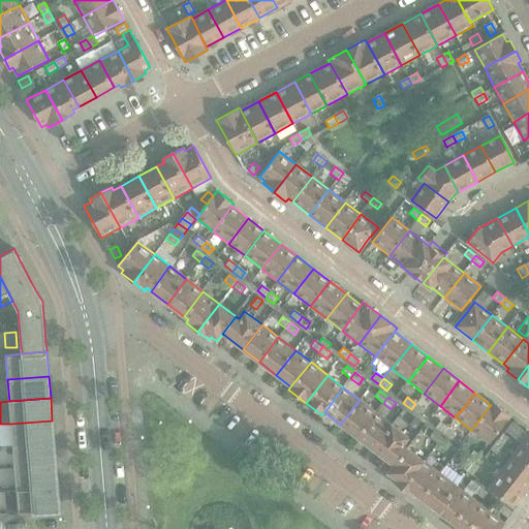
[(356,436),(375,412),(368,406),(360,400),(354,406),(340,425),(356,436)]
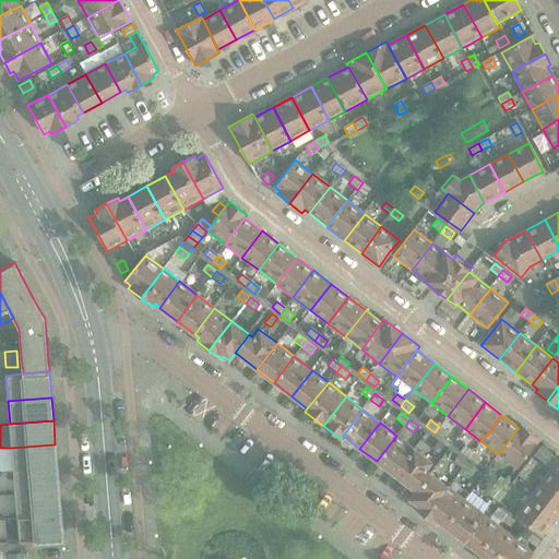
[(516,470),(539,440),(521,425),(519,428),(518,429),(498,454),(495,458),(502,463),(506,461),(516,470)]
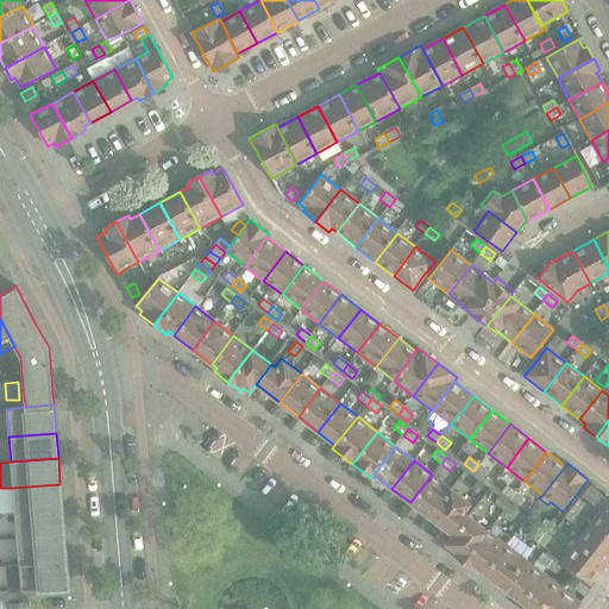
[(488,472),(478,465),(473,471),(483,478),(488,472)]
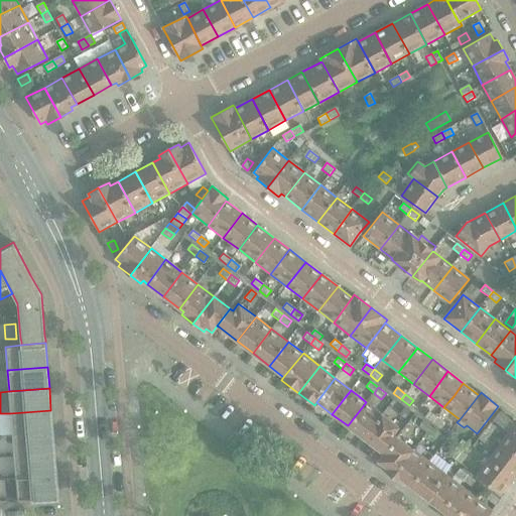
[(364,438),(382,414),(366,402),(348,425),(364,438)]
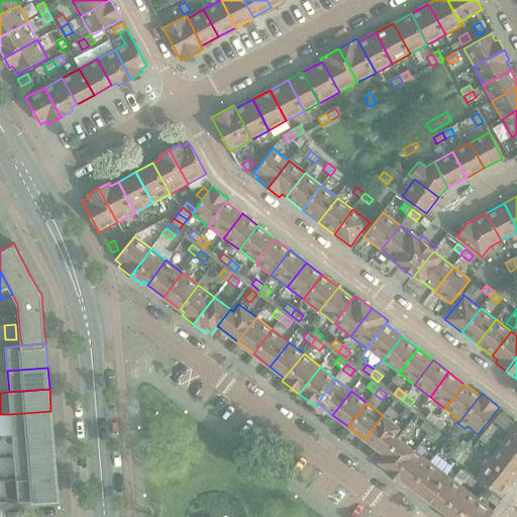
[(405,420),(411,413),(405,409),(400,416),(405,420)]
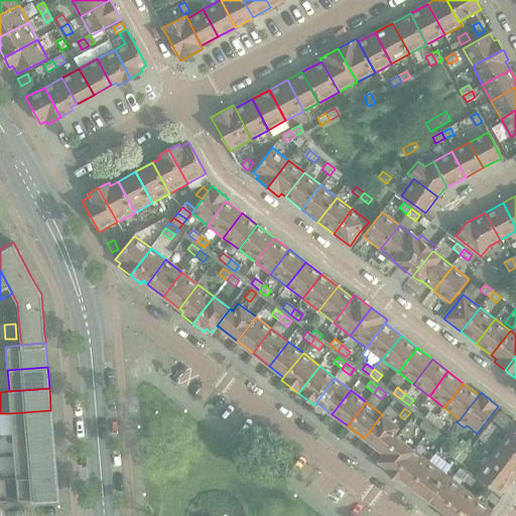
[(52,431),(50,410),(10,413),(12,434),(52,431)]
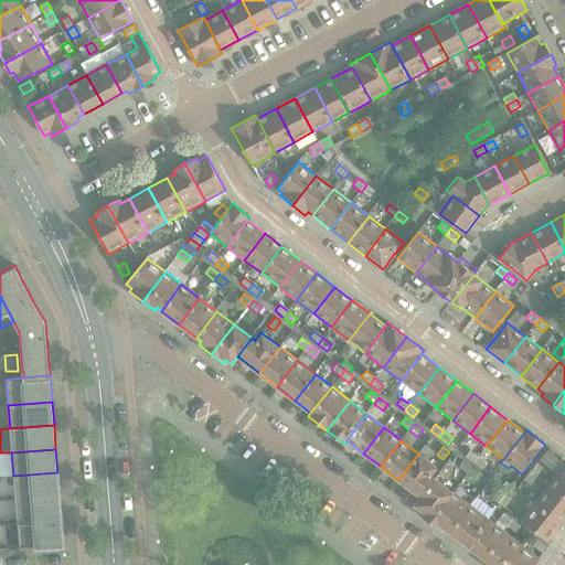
[(478,457),(469,451),(465,457),(473,464),(478,457)]
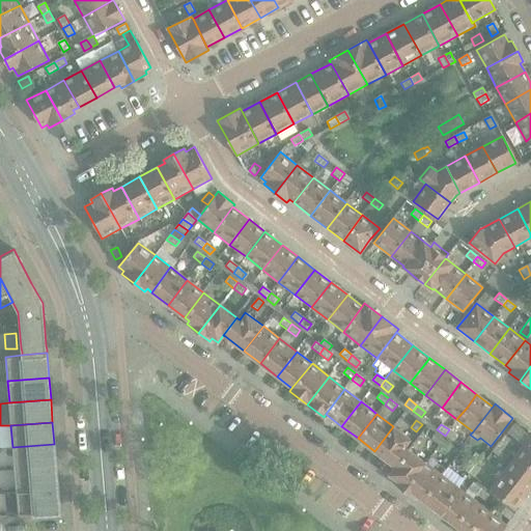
[(403,446),(410,439),(393,426),(374,451),(392,465),(394,467),(408,449),(406,448),(403,446)]
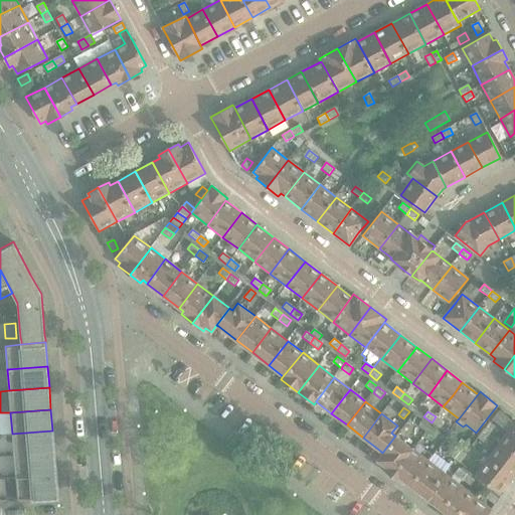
[(444,422),(436,416),(432,422),(440,428),(444,422)]
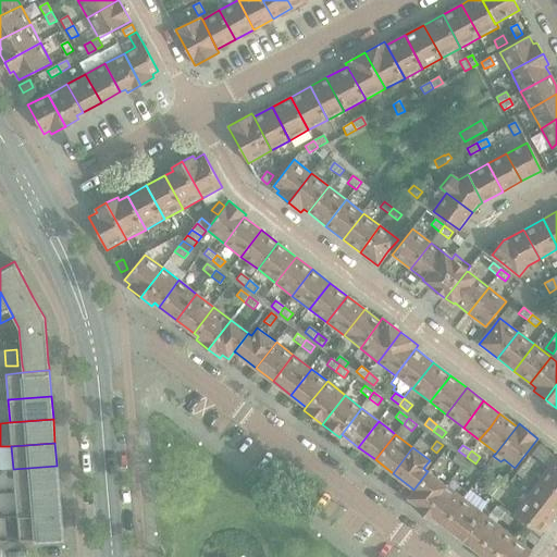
[(465,461),(457,456),(453,461),(460,468),(465,461)]
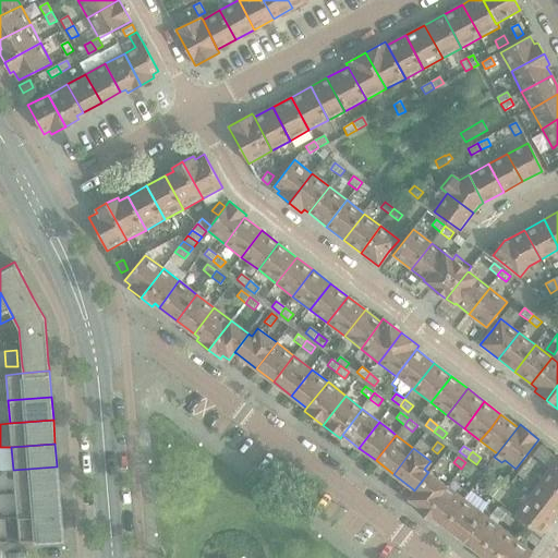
[(557,458),(547,471),(541,481),(557,493),(557,458)]
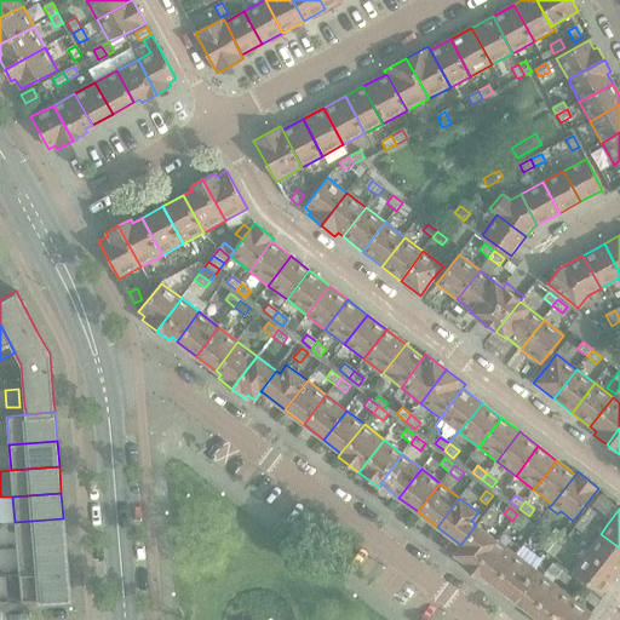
[(589,524),(596,515),(589,510),(581,518),(589,524)]
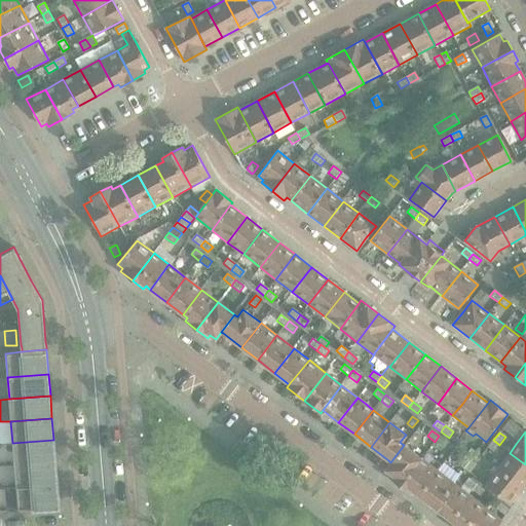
[(446,442),(439,436),(435,442),(442,447),(446,442)]
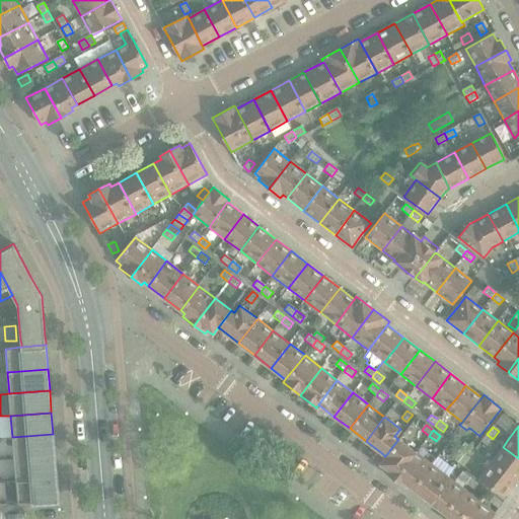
[(55,456),(53,434),(12,437),(14,459),(55,456)]
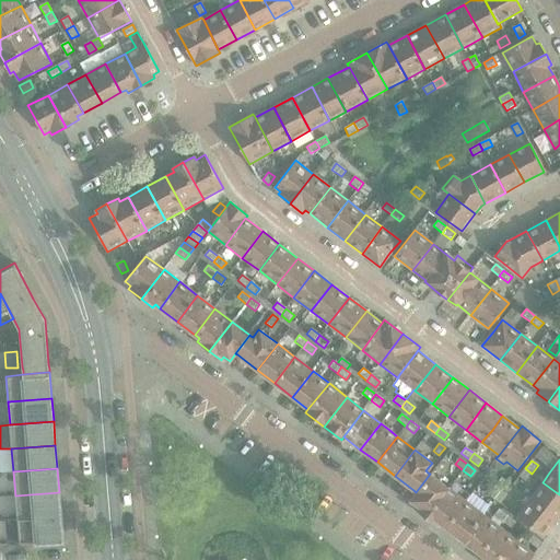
[(525,481),(532,474),(525,468),(518,477),(525,481)]
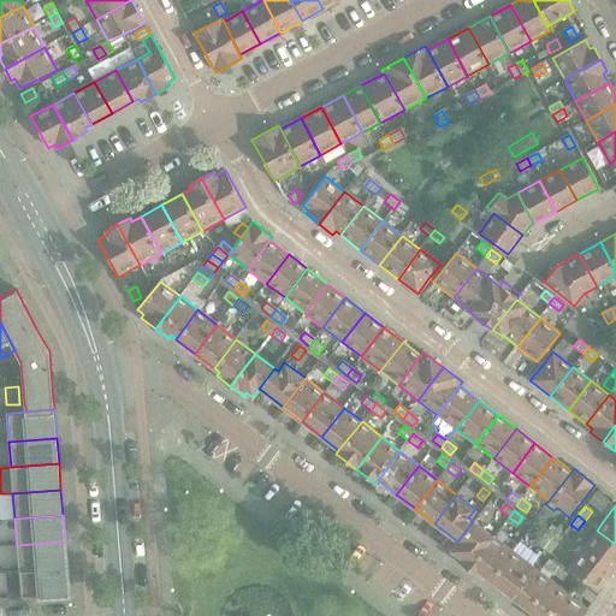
[(469,569),(493,537),(473,521),(457,542),(451,550),(457,555),(455,558),(469,569)]
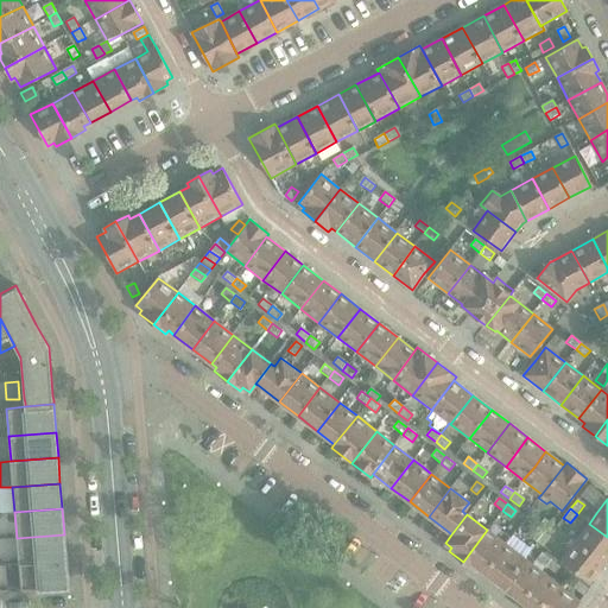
[(544,533),(551,524),(544,519),(537,527),(544,533)]
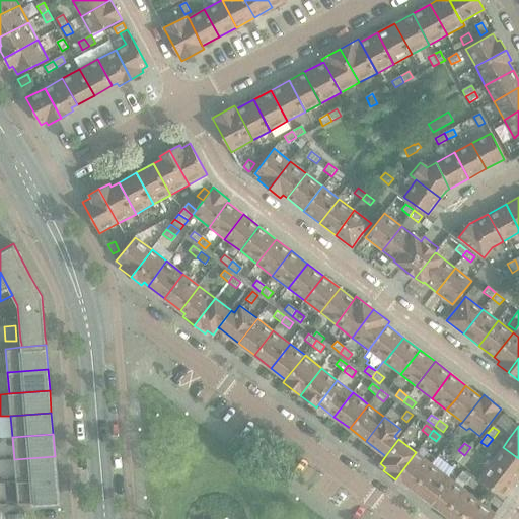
[(518,475),(518,458),(503,447),(491,462),(516,480),(518,475)]
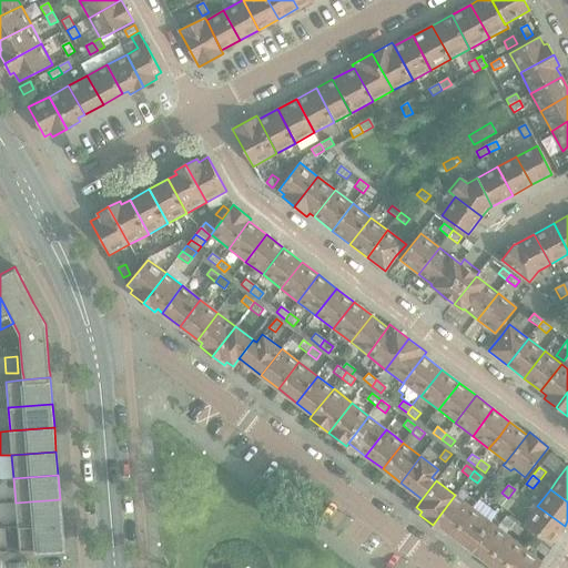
[(501,507),(508,498),(501,493),(495,501),(501,507)]
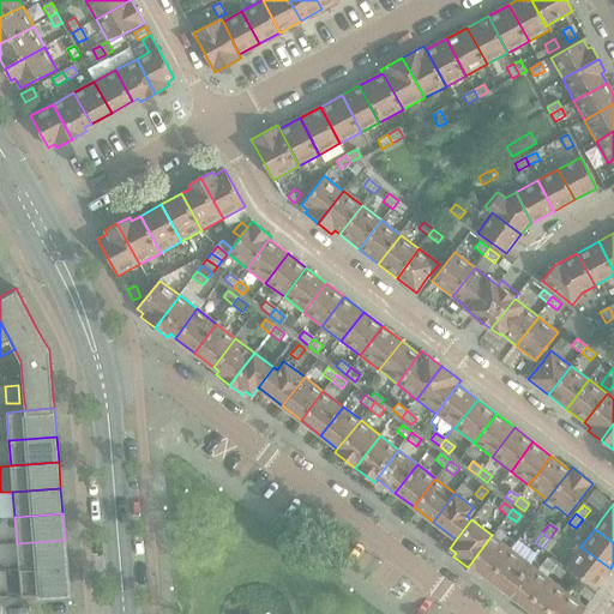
[(488,578),(510,549),(492,535),(468,567),(480,577),(482,573),(488,578)]
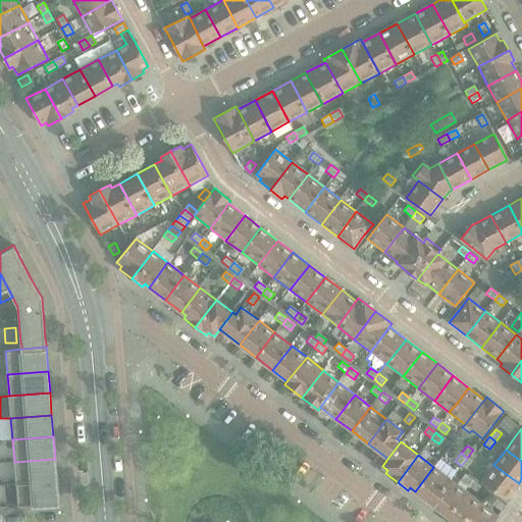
[(466,470),(472,462),(467,458),(461,466),(466,470)]
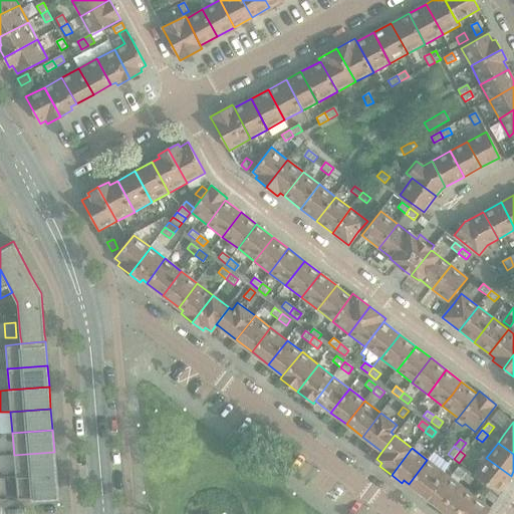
[(55,473),(54,452),(14,455),(16,476),(55,473)]
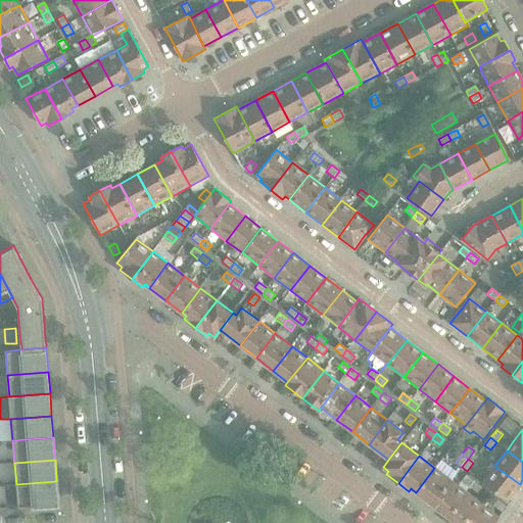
[(520,484),(494,466),(490,462),(486,469),(490,472),(482,482),(507,502),(508,500),(520,484)]
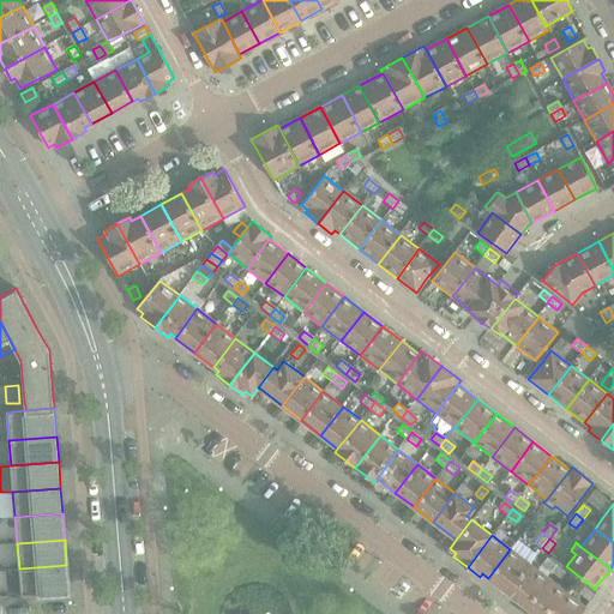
[(506,593),(529,564),(510,549),(488,578),(506,593)]
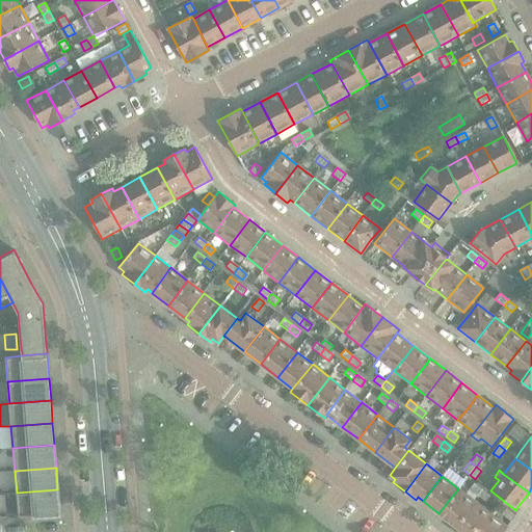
[(455,526),(474,501),(478,496),(482,489),(474,483),(466,495),(458,488),(439,513),(455,526)]
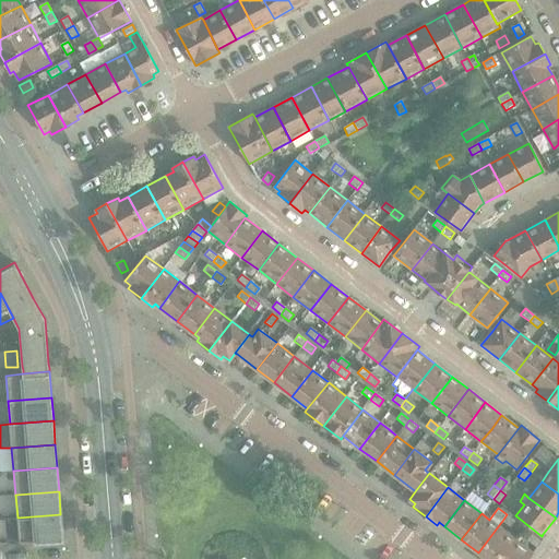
[(62,539),(60,514),(18,518),(19,543),(62,539)]
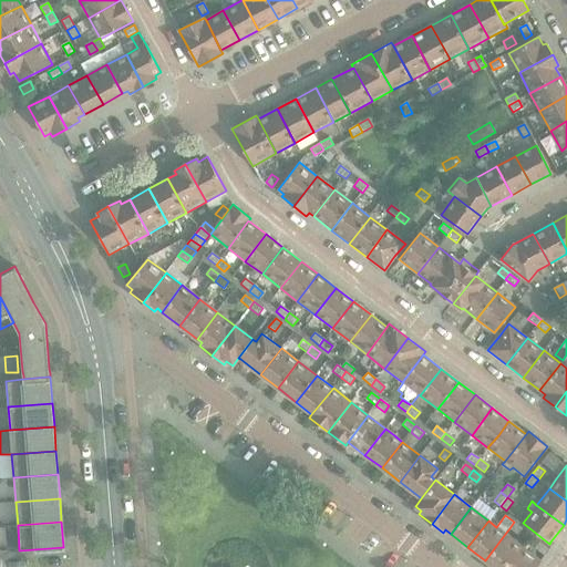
[(523,528),(514,522),(509,528),(517,535),(523,528)]
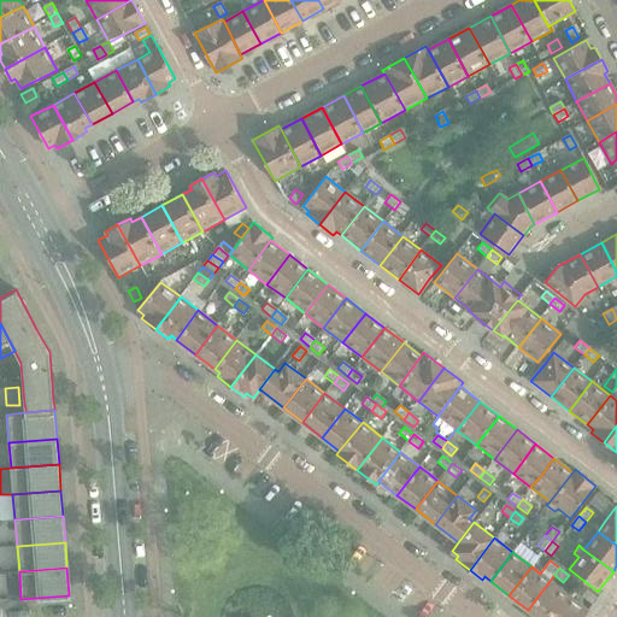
[(554,616),(570,597),(550,581),(528,610),(534,613),(530,616),(554,616)]
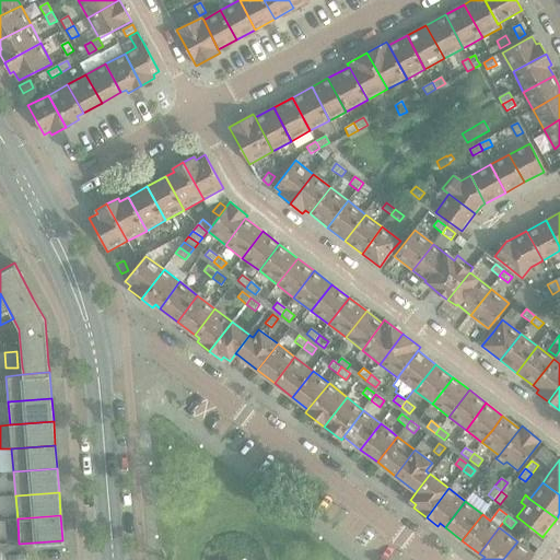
[(539,540),(533,536),(527,543),(537,549),(541,543),(539,540)]
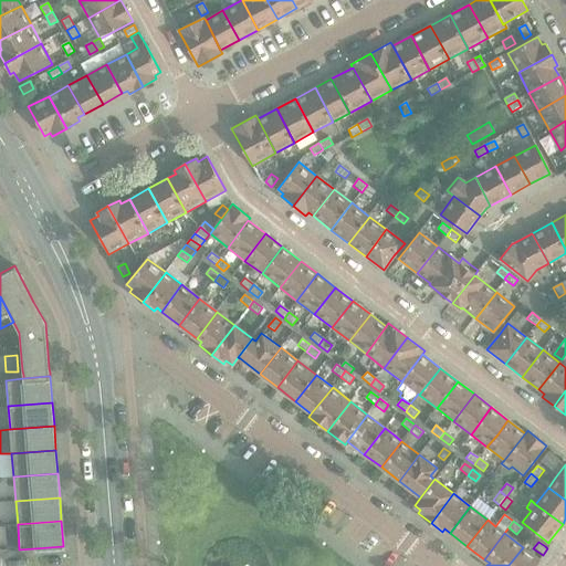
[(534,565),(540,561),(523,547),(509,565),(534,565)]
